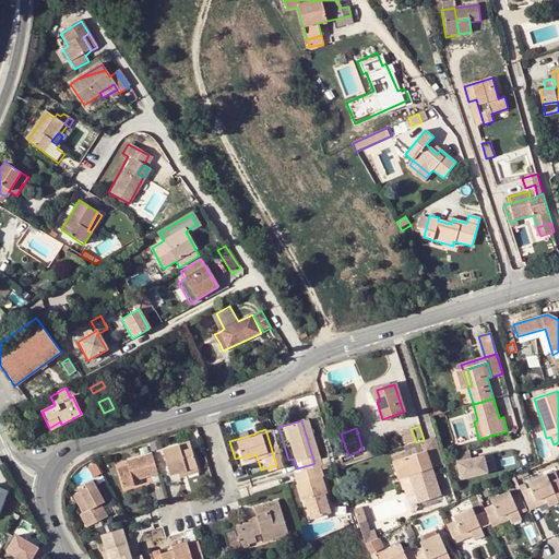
[(392,435),(397,449),(404,447),(416,442),(411,429),(392,435)]
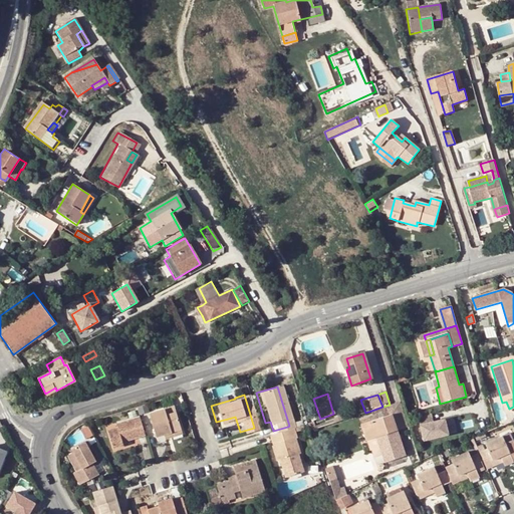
[(372,416),(374,421),(391,416),(397,431),(408,427),(400,402),(390,405),(371,411),(372,416)]
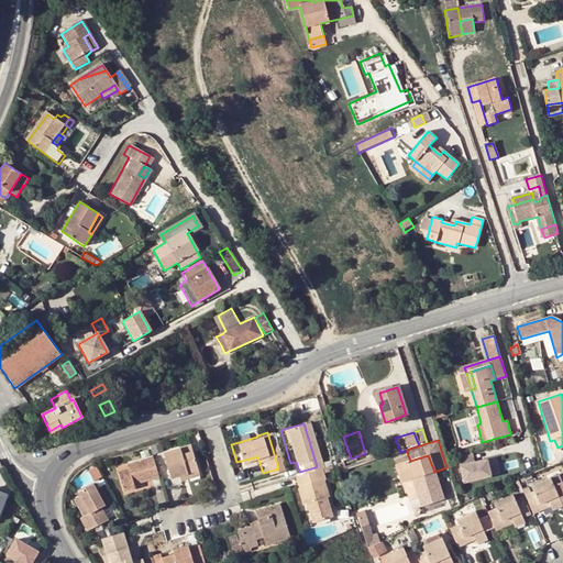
[(163,477),(172,474),(180,473),(181,476),(192,473),(185,451),(175,453),(174,449),(156,454),(163,477)]
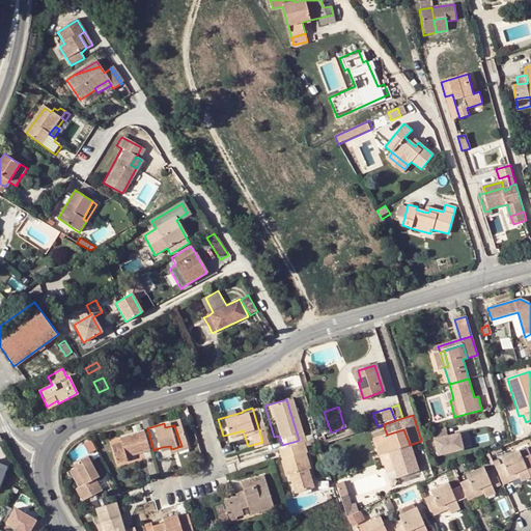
[(445,426),(431,429),(439,456),(464,449),(459,434),(448,437),(445,426)]
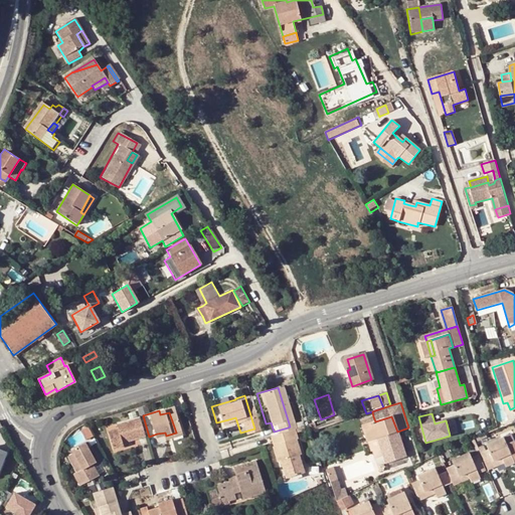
[(360,420),(362,425),(375,421),(373,416),(360,420)]
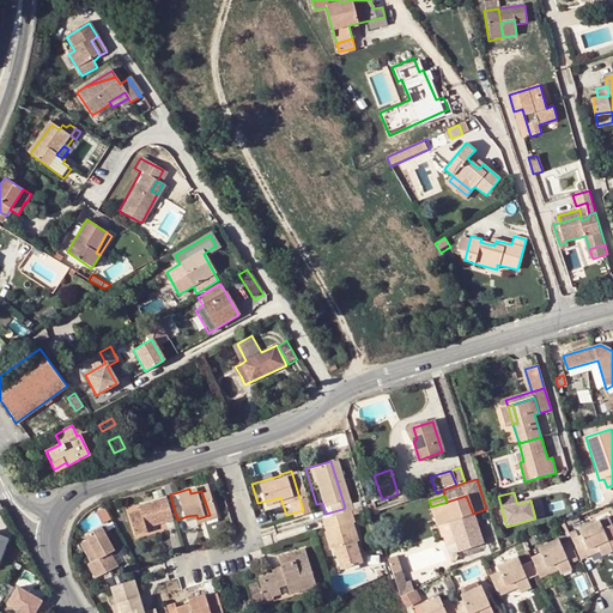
[(447,502),(431,507),(437,526),(449,522),(456,542),(459,551),(483,544),(473,514),(466,496),(447,502)]
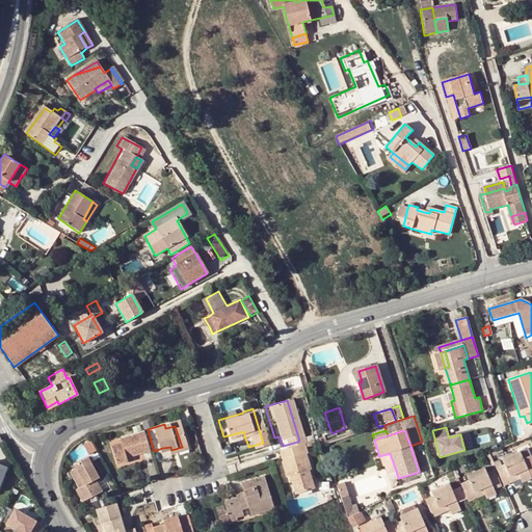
[(144,451),(138,431),(115,439),(116,443),(106,447),(111,466),(123,462),(121,458),(125,457),(144,451)]
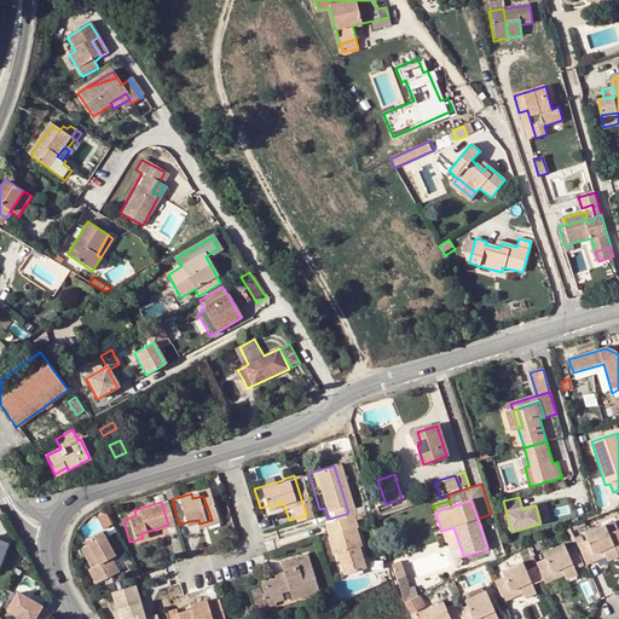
[(329,519),(317,522),(327,554),(330,553),(336,572),(358,566),(353,545),(354,545),(347,519),(346,514),(329,519)]
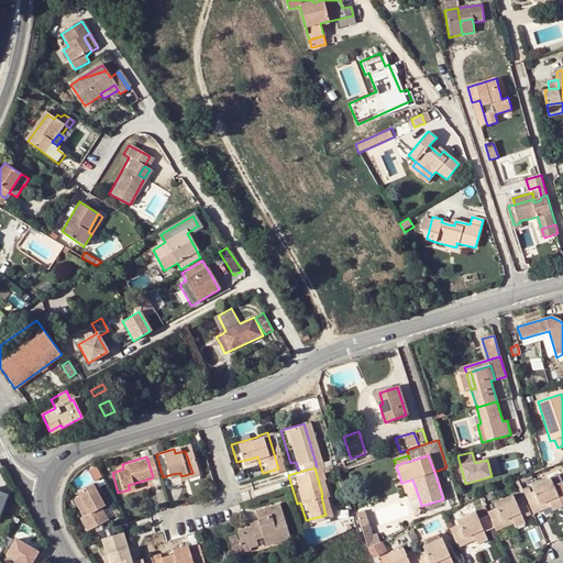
[(550,478),(553,485),(562,481),(560,474),(550,478)]
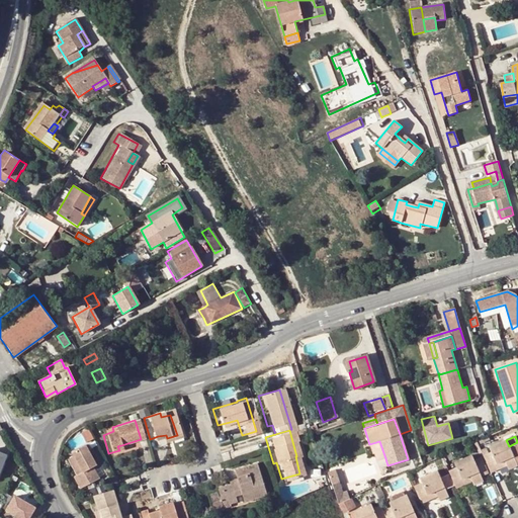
[(483,455),(491,473),(499,469),(496,464),(505,461),(507,466),(509,470),(517,466),(516,464),(513,457),(509,446),(506,440),(489,447),(491,452),(483,455)]
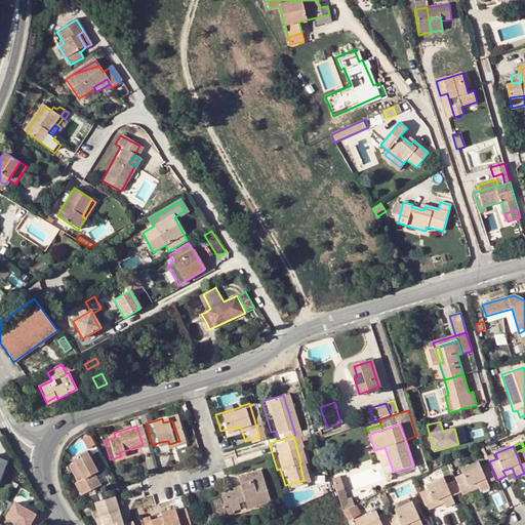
[(385,447),(374,450),(380,468),(391,465),(385,447)]
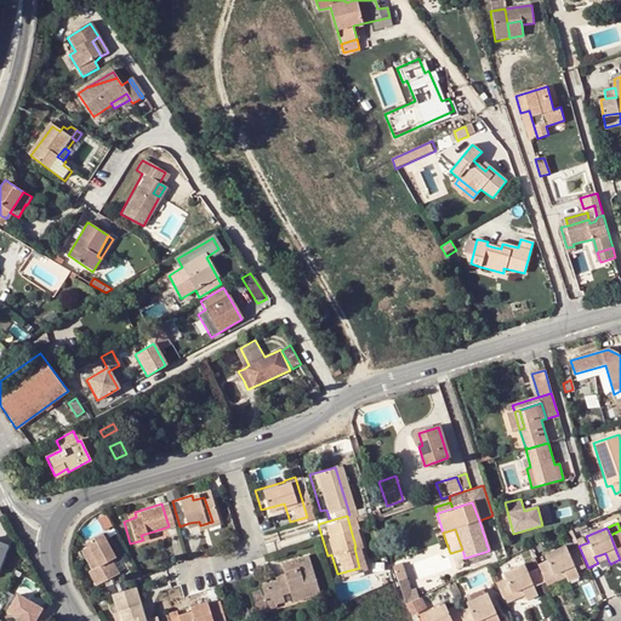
[(620,531),(620,530),(610,535),(615,548),(620,546),(620,531)]
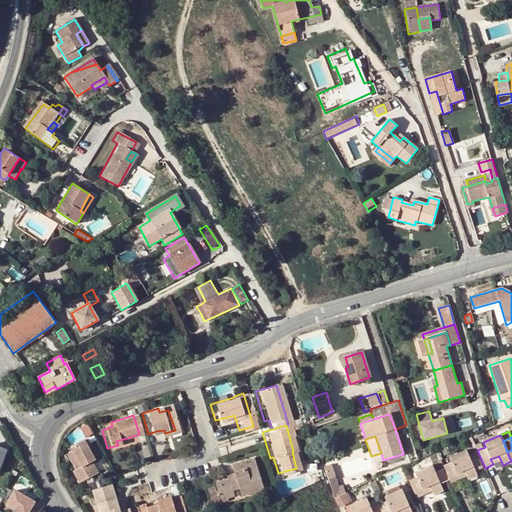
[(89,459),(78,439),(64,447),(66,449),(60,452),(70,469),(67,471),(73,482),(91,472),(85,461),(89,459)]
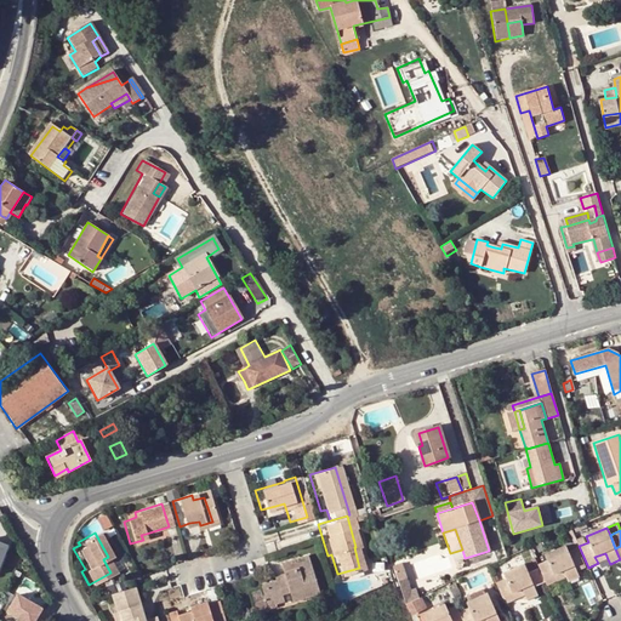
[(547,562),(537,565),(547,586),(557,582),(554,576),(564,571),(567,577),(568,582),(579,577),(576,570),(586,567),(579,548),(568,553),(565,546),(545,554),(547,562)]
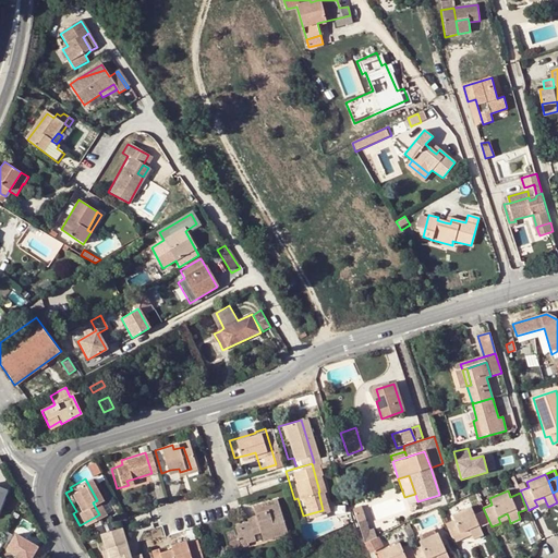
[(537,506),(546,502),(544,497),(534,500),(537,506)]
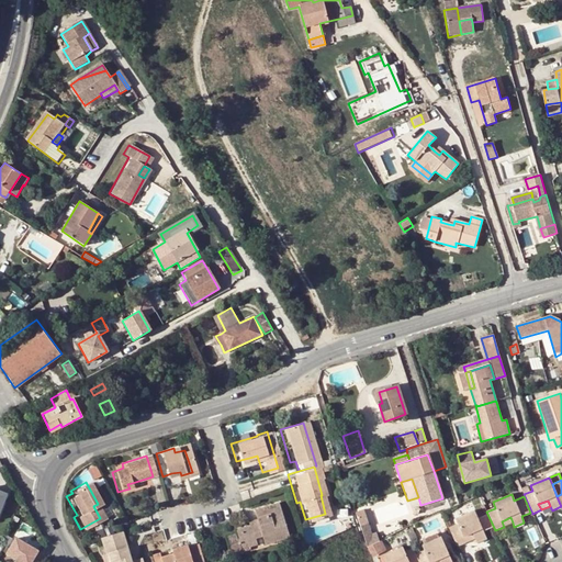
[(243,525),(228,529),(229,530),(233,541),(250,536),(256,534),(258,542),(283,535),(272,502),(248,507),(250,516),(253,521),(243,525)]
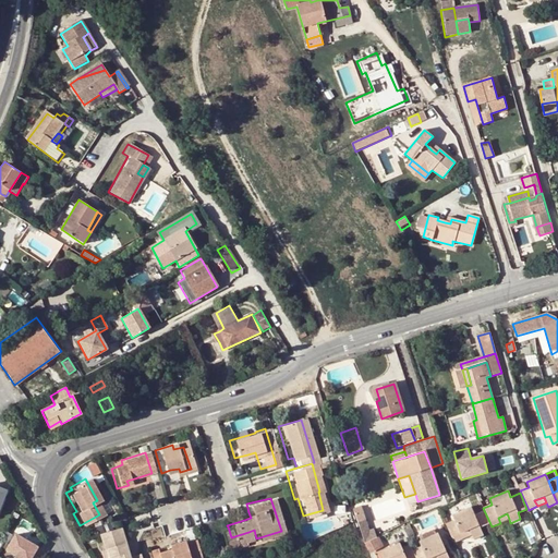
[(354,508),(359,521),(366,519),(362,506),(354,508)]
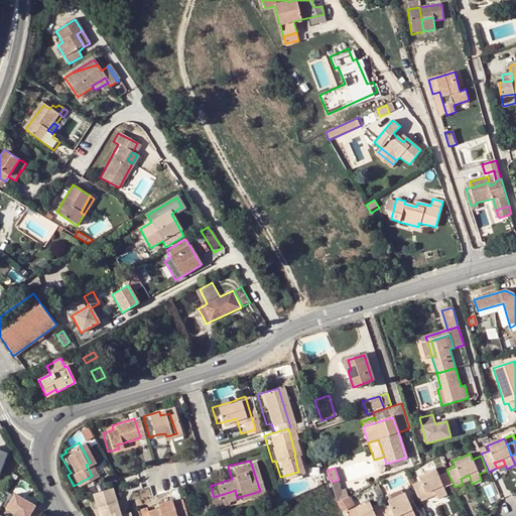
[(421,481),(412,485),(419,503),(428,499),(426,493),(434,490),(436,495),(437,499),(446,495),(435,470),(418,476),(421,481)]
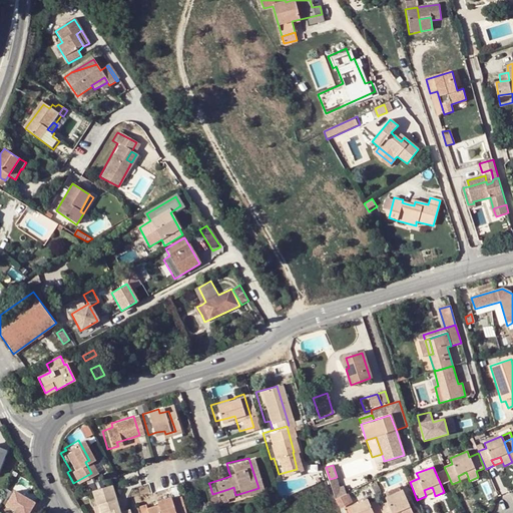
[(460,481),(468,477),(466,472),(458,476),(460,481)]
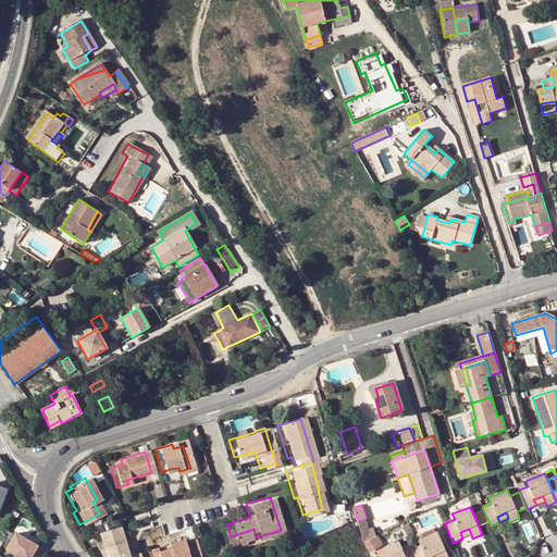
[(358,520),(364,541),(376,535),(373,527),(369,528),(366,518),(358,520)]
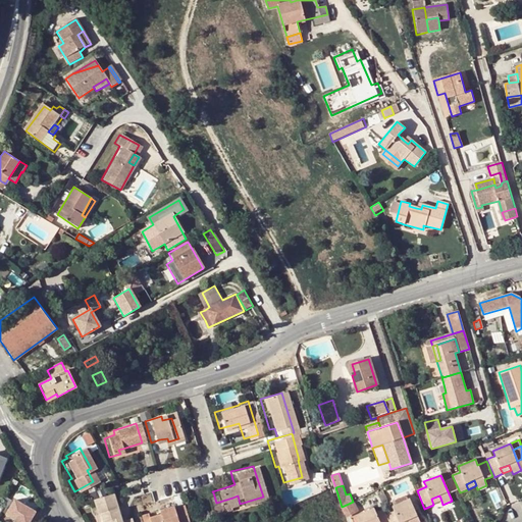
[(127,521),(126,518),(116,521),(107,492),(87,499),(92,512),(95,521),(93,521),(92,521),(127,521)]
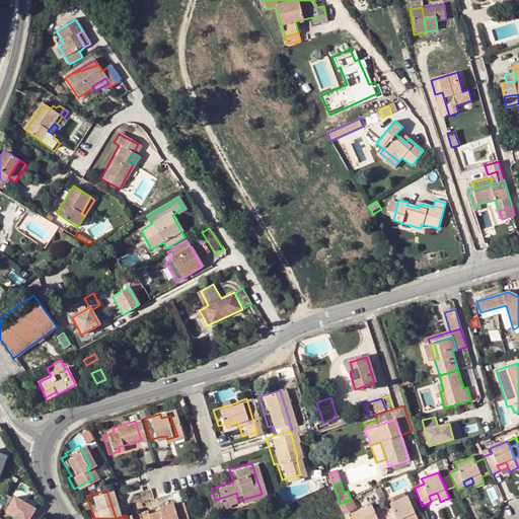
[(376,493),(380,500),(386,498),(382,490),(376,493)]
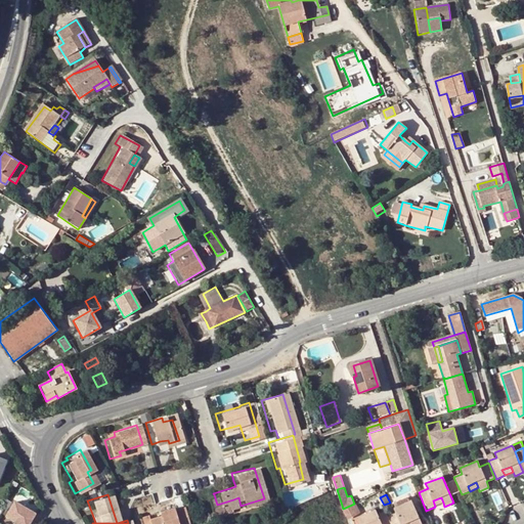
[(214,495),(204,498),(209,515),(219,511),(217,505),(214,495)]
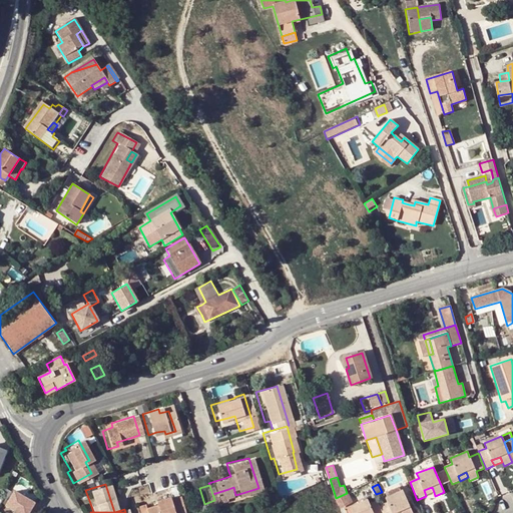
[(426,496),(428,499),(435,496),(434,492),(432,487),(424,490),(426,496)]
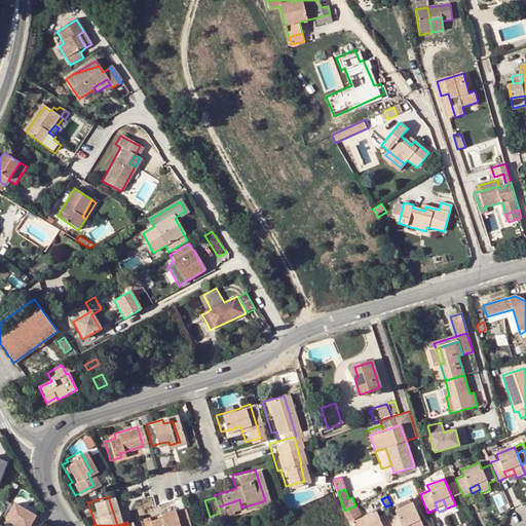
[(397,511),(411,504),(409,500),(396,506),(397,511)]
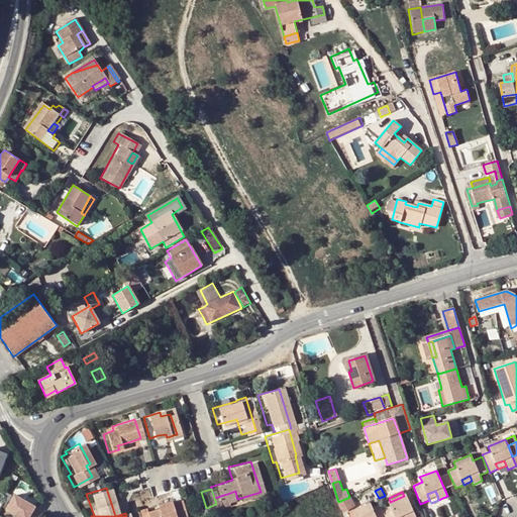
[(214,498),(216,504),(231,499),(230,493),(214,498)]
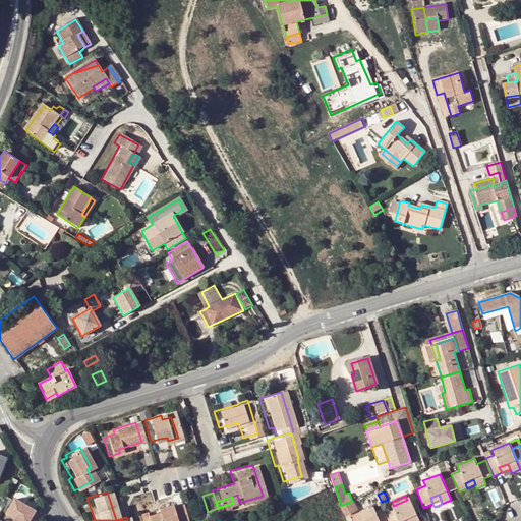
[(27,520),(34,510),(13,499),(5,514),(19,520),(27,520)]
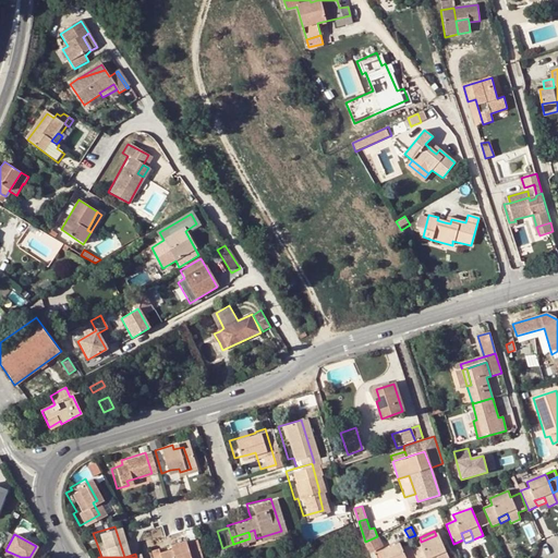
[(415,557),(432,557),(436,556),(436,557),(448,557),(438,534),(436,535),(421,542),(420,542),(422,547),(413,552),(415,557)]
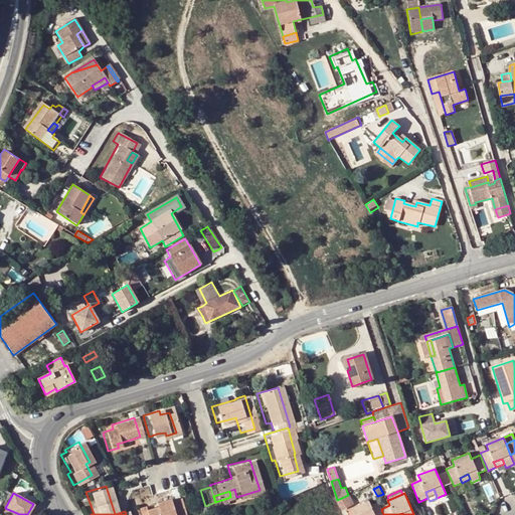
[(337,501),(342,510),(354,504),(350,495),(337,501)]
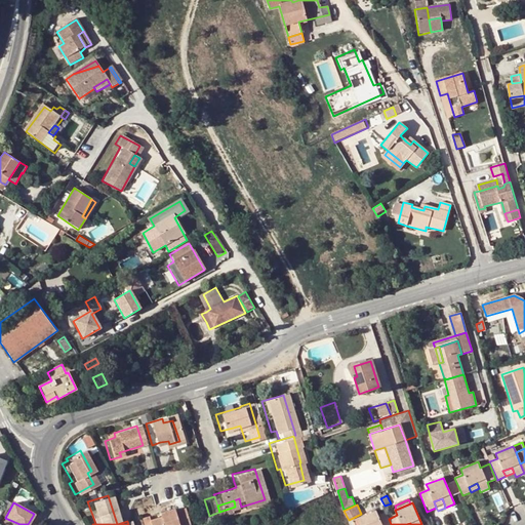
[(185,524),(180,508),(170,511),(169,508),(155,513),(155,516),(145,519),(144,516),(137,519),(139,524),(185,524)]
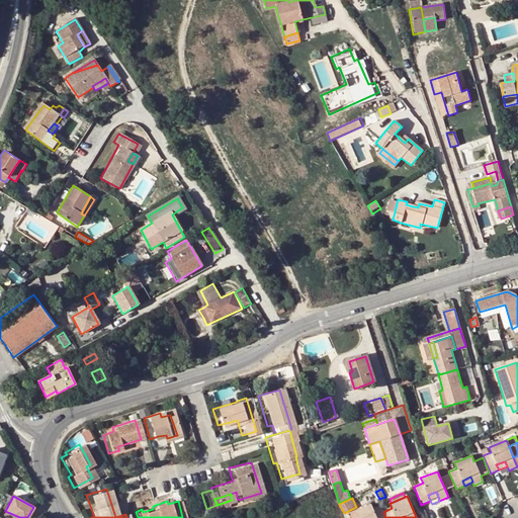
[(385,517),(383,512),(381,506),(372,510),(371,505),(354,512),(356,517),(385,517)]
